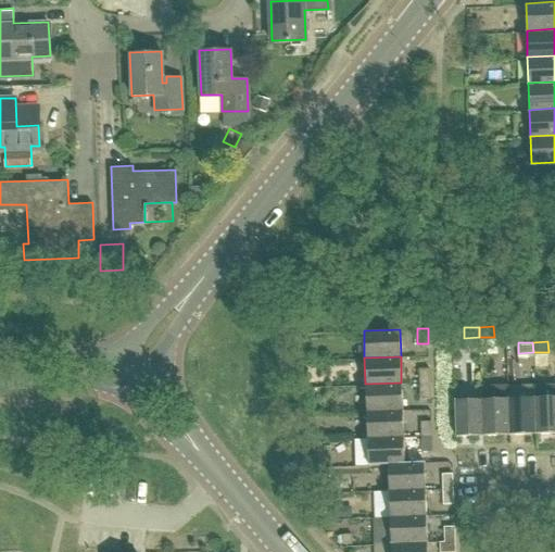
[(419,381),(429,381),(429,366),(418,366),(419,381)]
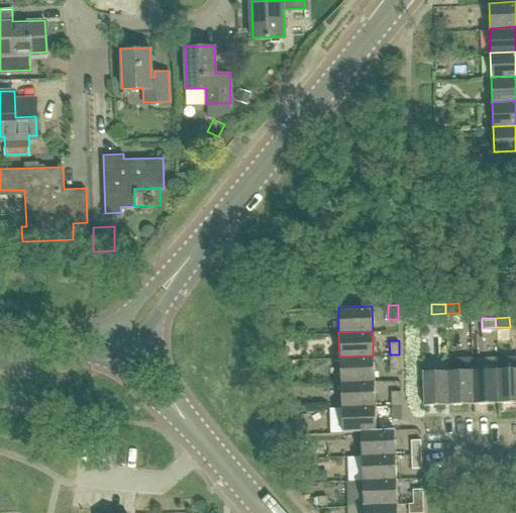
[(399,354),(390,354),(390,369),(400,369),(399,354)]
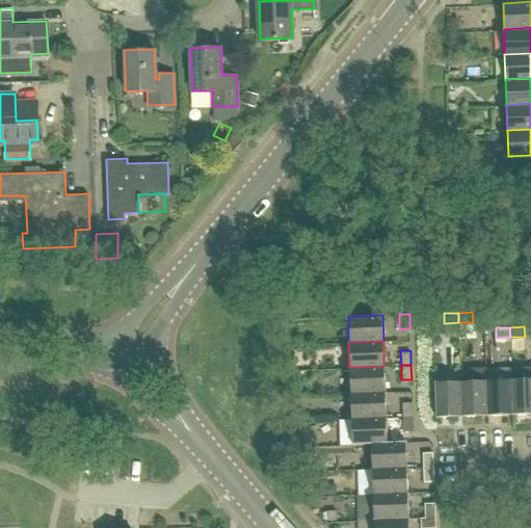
[(530,412),(530,365),(510,366),(511,378),(512,413),(530,412)]
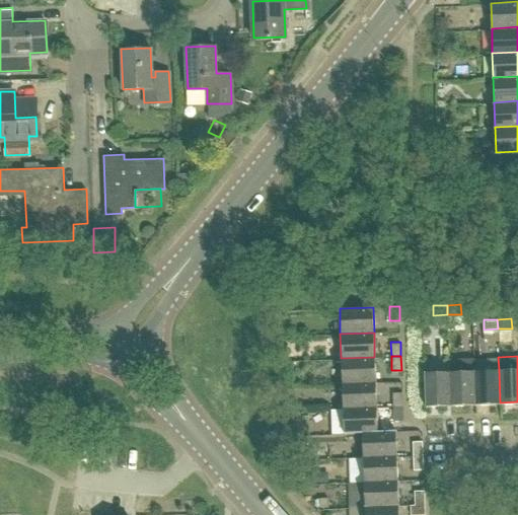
[(342,382),(375,381),(374,357),(341,358),(342,382)]
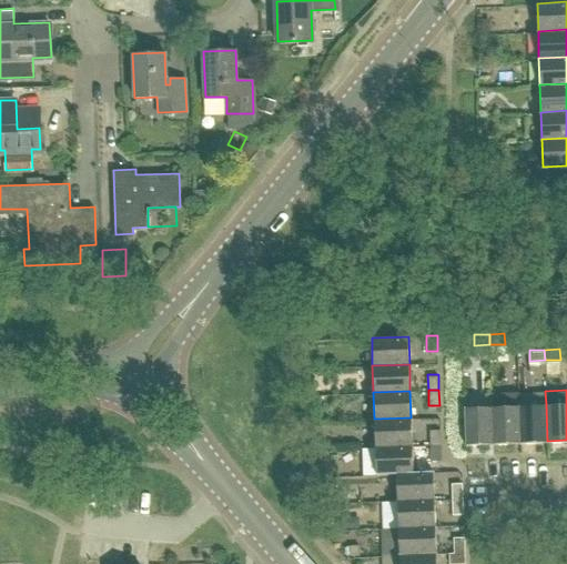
[(492,406),(493,443),(519,442),(519,405),(518,391),(492,392),(492,406)]
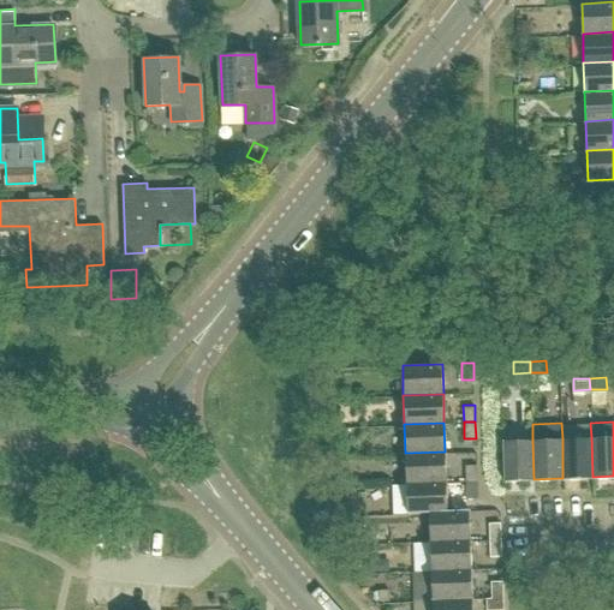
[(562,478),(592,477),(591,437),(562,438),(562,478)]
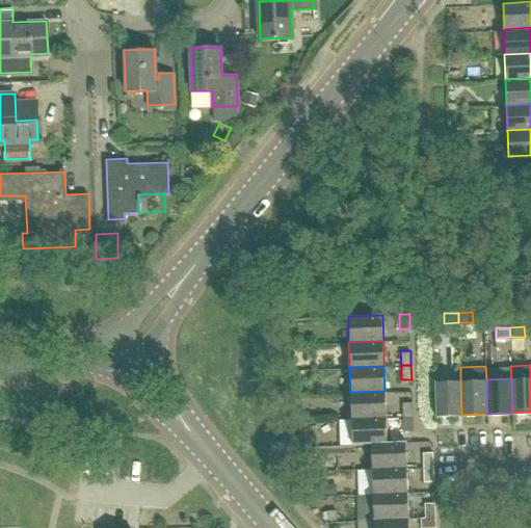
[(435,416),(461,415),(460,380),(434,381),(435,416)]
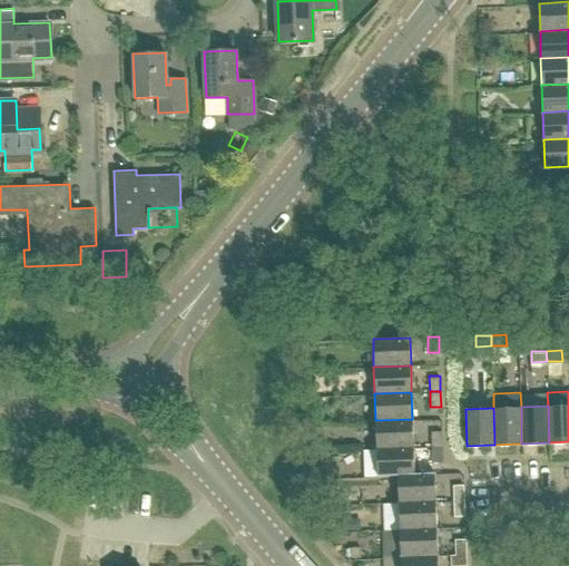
[(376,448),(413,447),(412,419),(375,420),(376,448)]
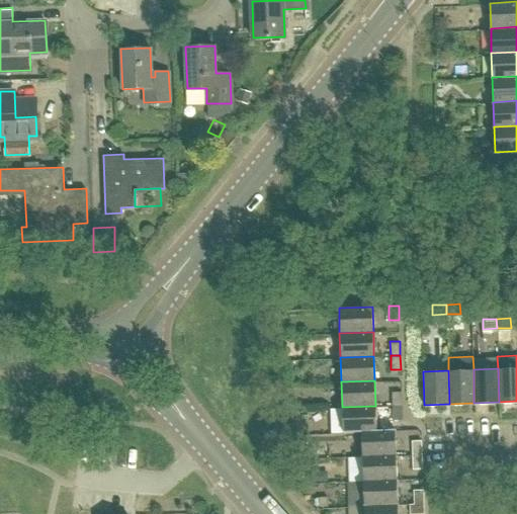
[(392,405),(402,405),(401,390),(392,391),(392,405)]
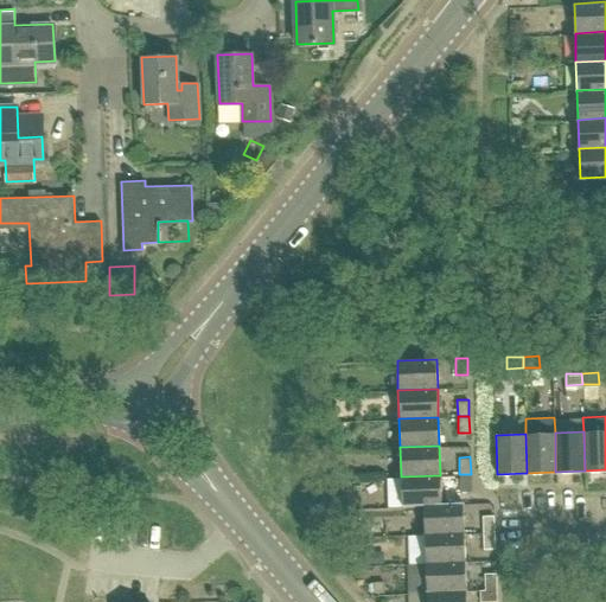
[(377,467),(378,495),(391,495),(391,466),(377,467)]
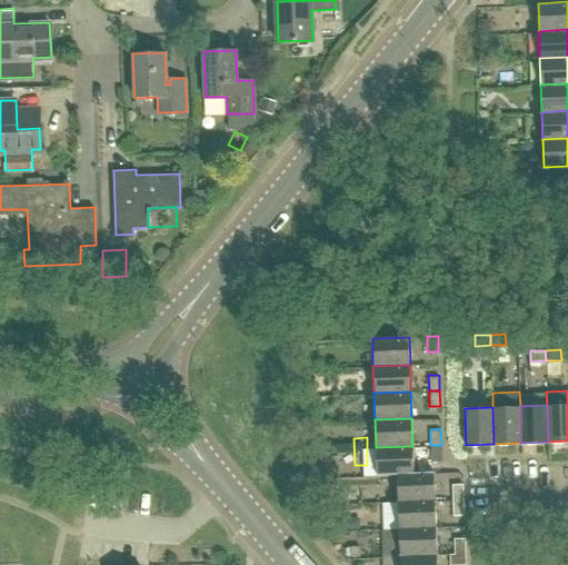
[(441,445),(430,445),(431,461),(441,459),(441,445)]
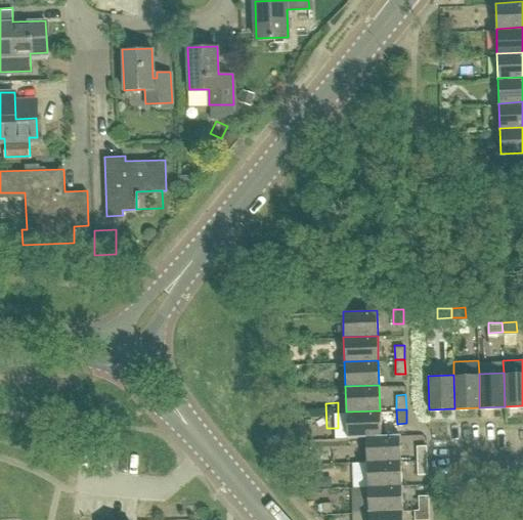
[(381,435),(381,434),(380,410),(346,412),(347,437),(365,436),(381,435)]
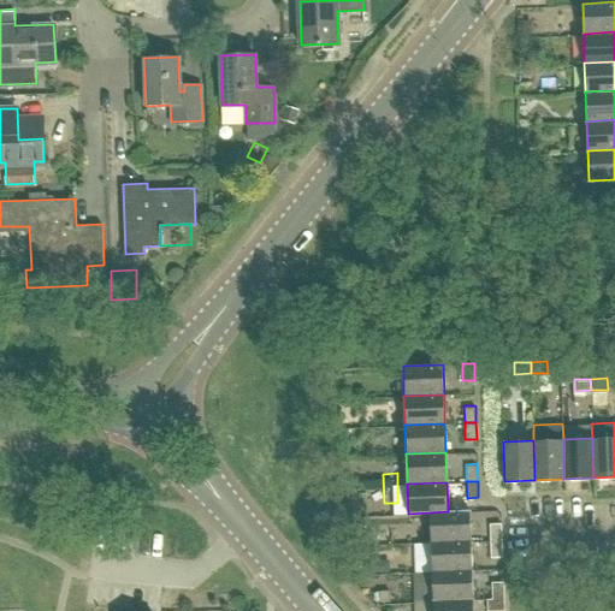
[(431,541),(471,540),(469,510),(448,510),(448,511),(430,512),(431,541)]
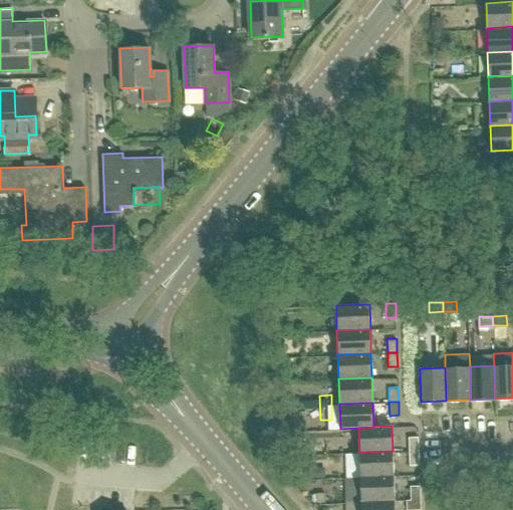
[(409,450),(418,450),(418,436),(408,436),(409,450)]
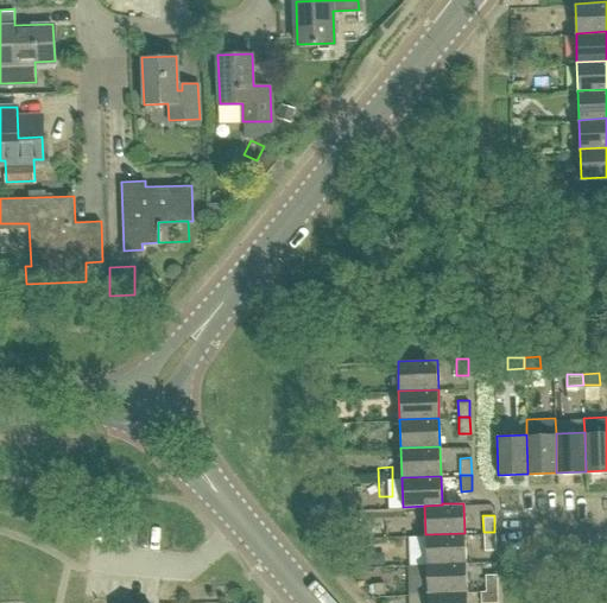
[(399,522),(398,553),(413,553),(413,524),(399,522)]
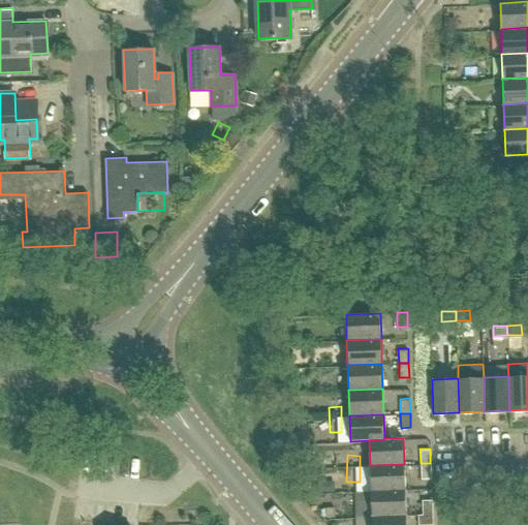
[(339,457),(314,458),(315,475),(340,473),(339,457)]
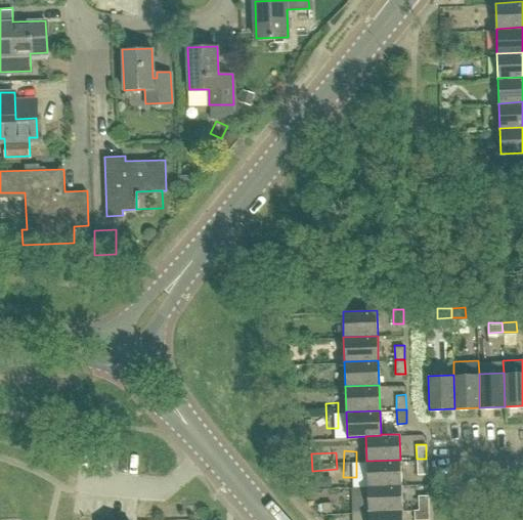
[(426,459),(417,459),(417,473),(427,473),(426,459)]
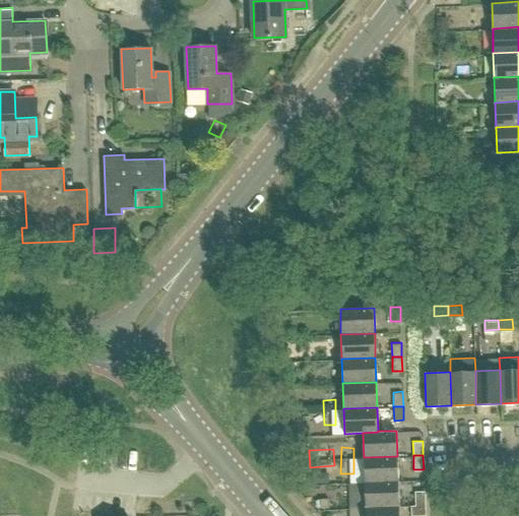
[(364,481),(398,480),(397,456),(364,457),(364,481)]
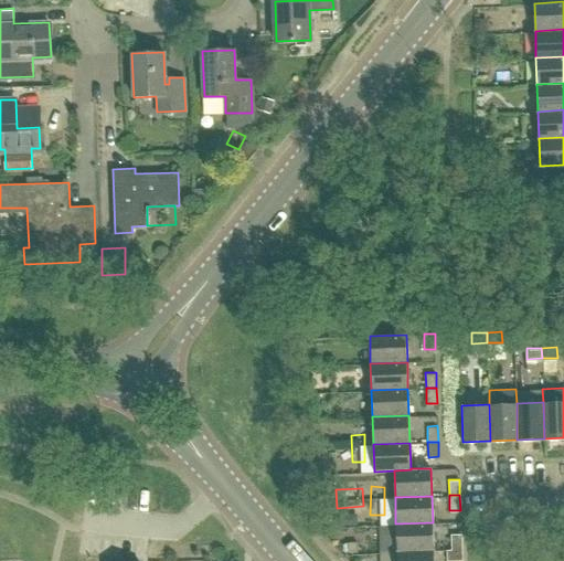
[(396,550),(434,549),(433,522),(395,524),(396,550)]
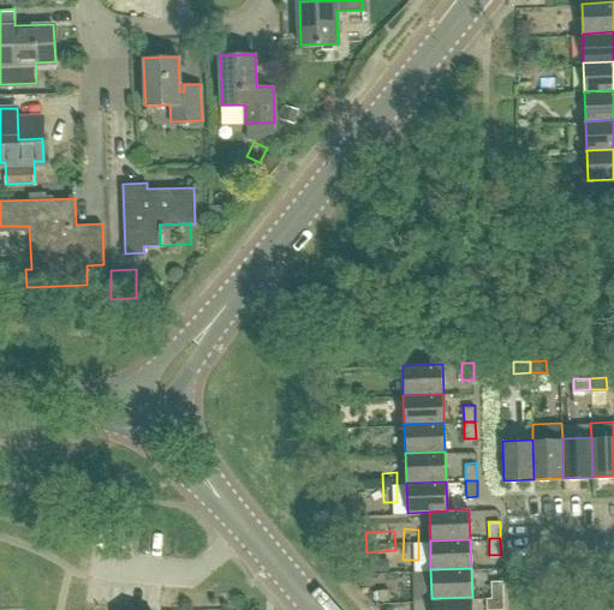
[(492,596),(502,596),(502,579),(490,579),(492,596)]
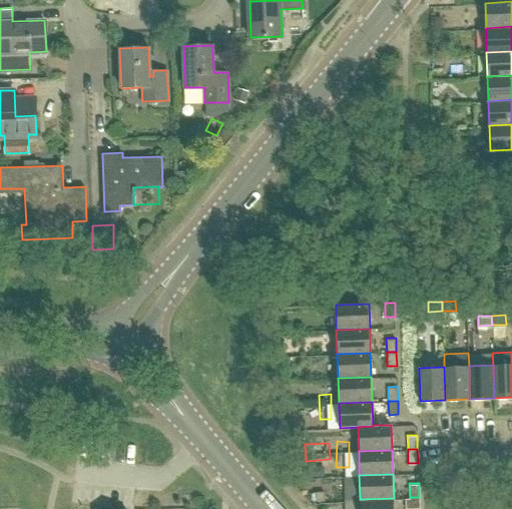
[(353,508),(352,495),(338,496),(338,508),(353,508)]
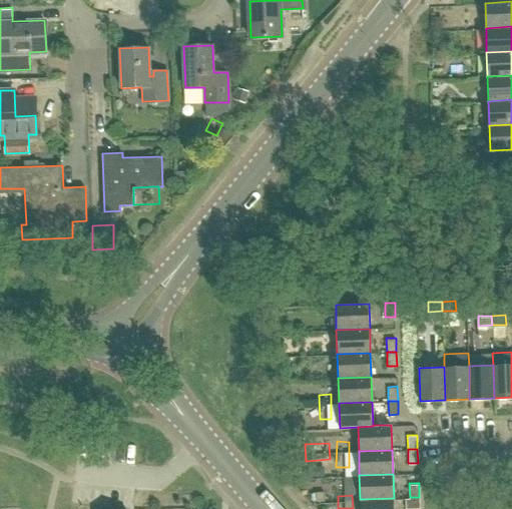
[(419,497),(410,497),(405,498),(405,507),(419,507),(419,497)]
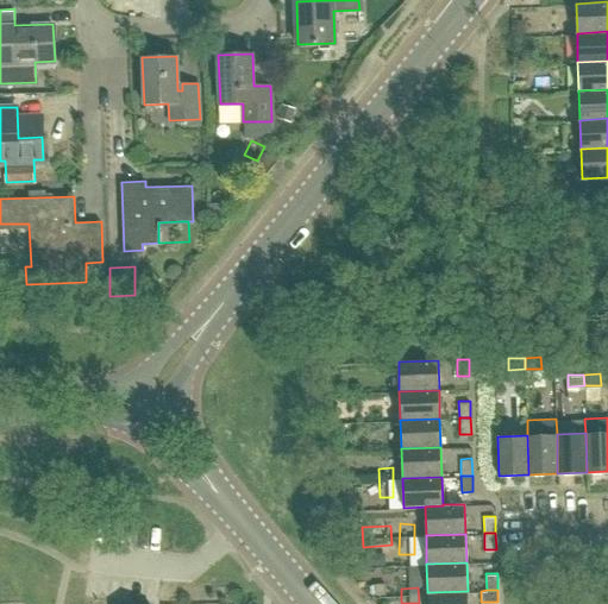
[(468,603),(468,591),(427,592),(427,603),(468,603)]
